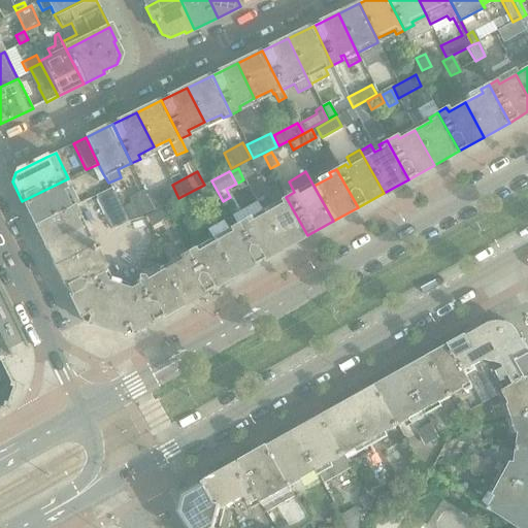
[(78,203),(70,187),(65,189),(62,182),(68,178),(22,201),(34,225),(78,203)]
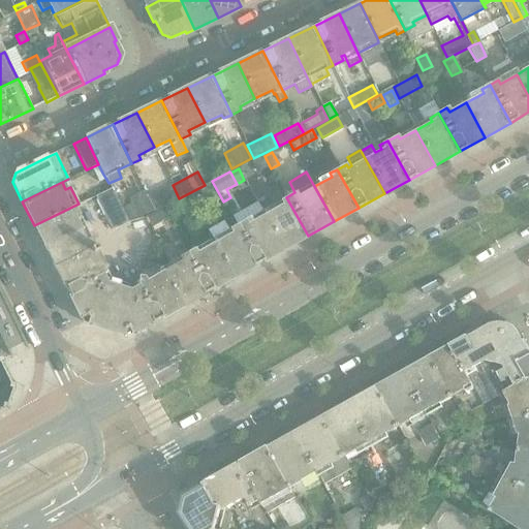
[(179,198),(173,185),(148,197),(155,212),(179,198)]
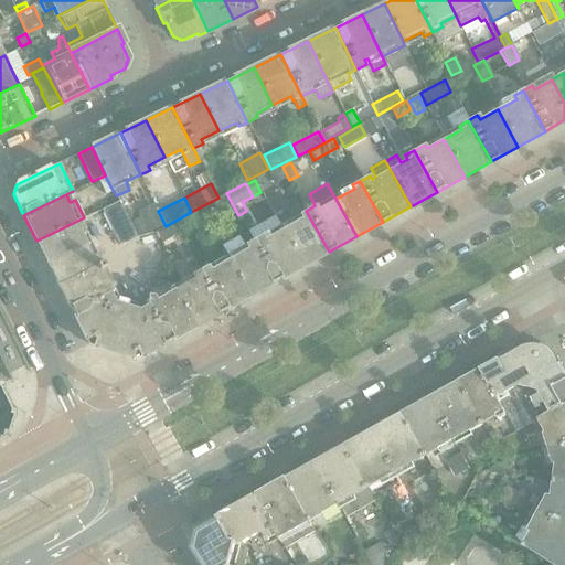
[(136,238),(118,202),(102,210),(119,246),(136,238)]
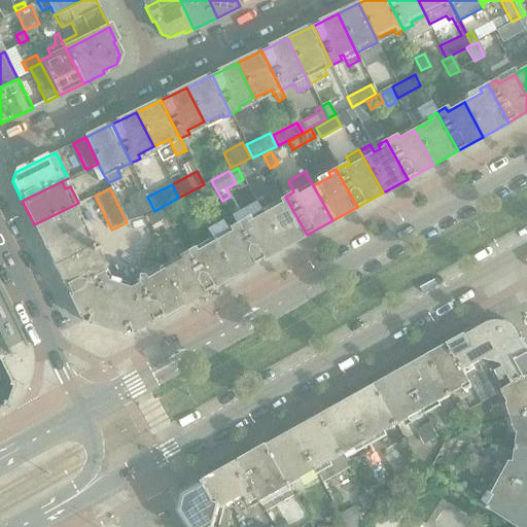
[(152,210),(142,190),(128,198),(131,203),(123,207),(129,220),(137,215),(138,217),(152,210)]
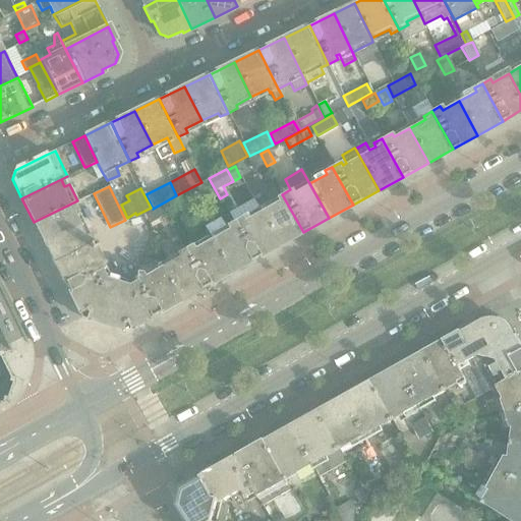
[(303,232),(282,194),(275,198),(277,203),(261,212),(280,246),(303,232)]
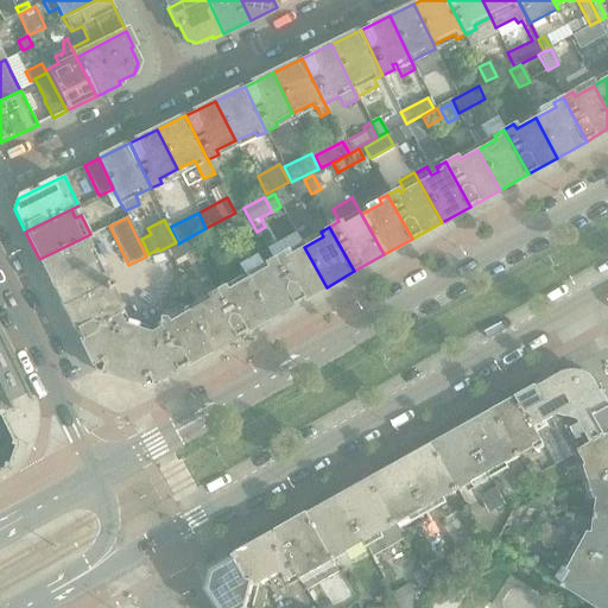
[(119,316),(124,306),(119,304),(109,283),(108,284),(86,239),(92,235),(90,234),(39,259),(92,366),(99,362),(102,367),(101,374),(124,381),(137,330),(124,325),(119,316)]
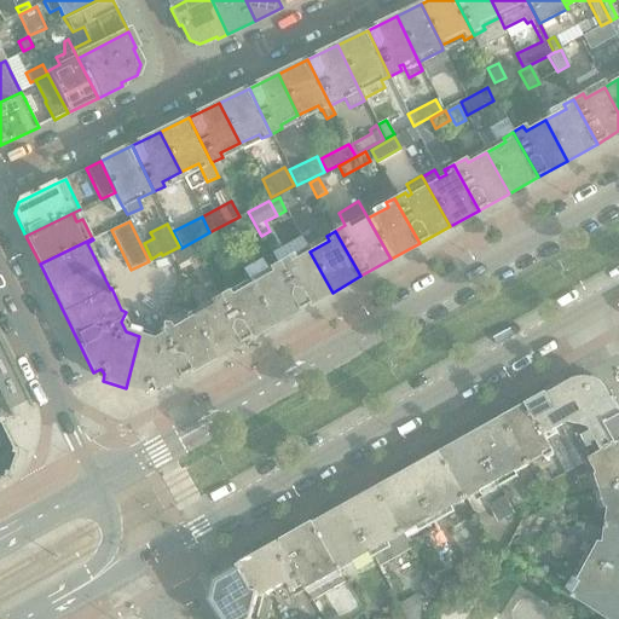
[(333,293),(310,252),(289,264),(287,259),(277,264),(302,308),(333,293)]
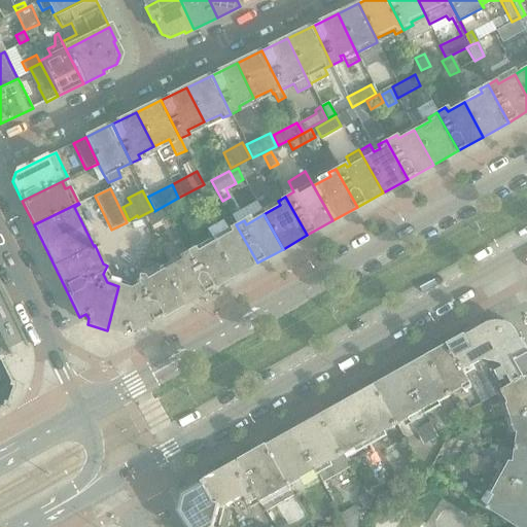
[(257,262),(236,224),(227,229),(230,233),(212,243),(232,277),(257,262)]
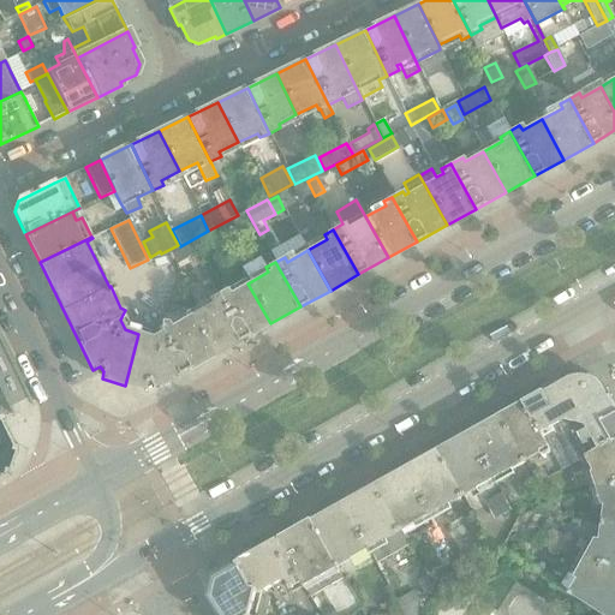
[(270,323),(248,284),(228,294),(226,290),(216,296),(242,340),(270,323)]
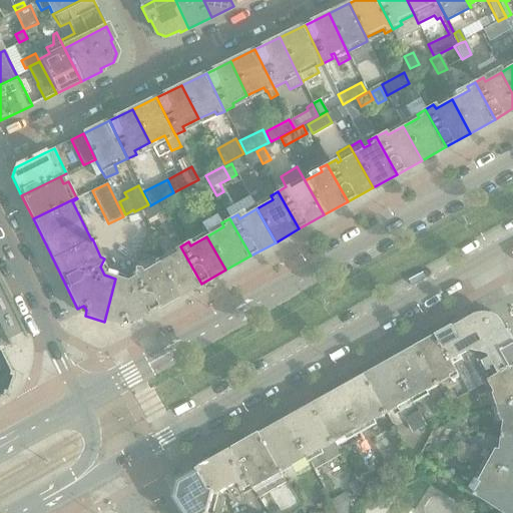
[(201,284),(180,246),(172,250),(174,254),(158,264),(173,290),(177,298),(201,284)]
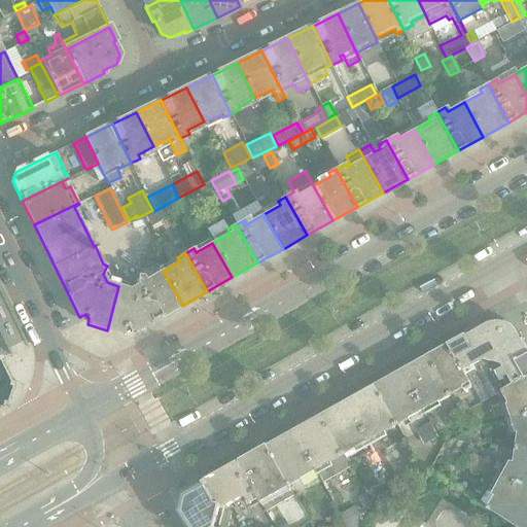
[(178,297),(163,271),(145,280),(143,277),(137,276),(137,283),(156,319),(182,306),(178,297)]
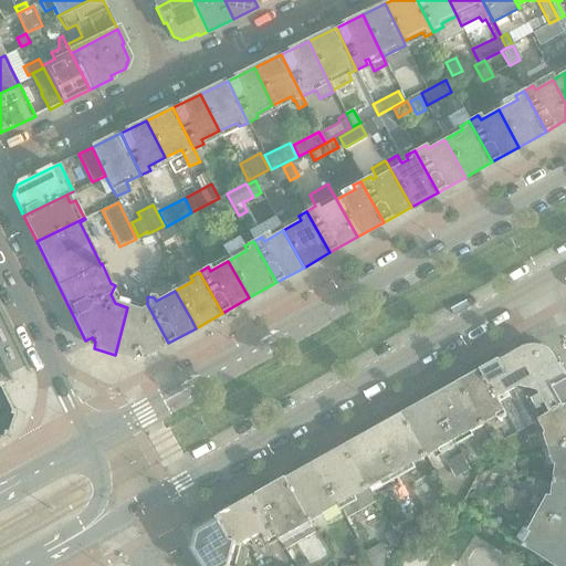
[(168,343),(147,304),(147,306),(138,311),(127,307),(115,355),(135,362),(168,343)]
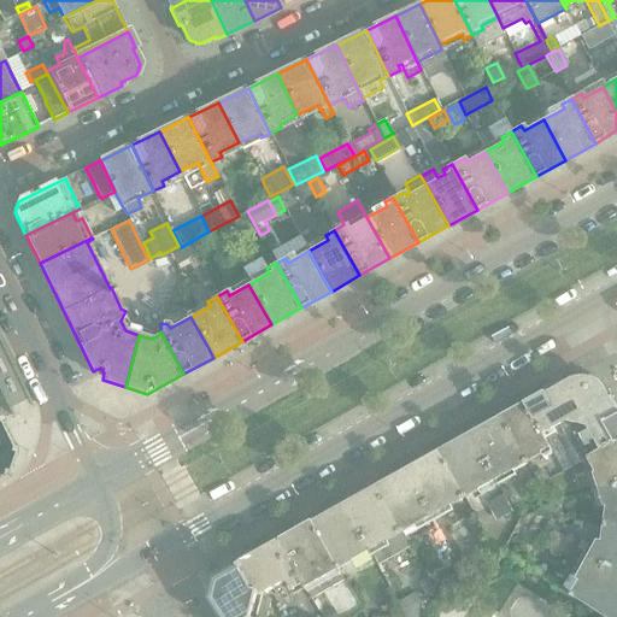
[(0,393),(9,411),(29,400),(0,340),(0,393)]
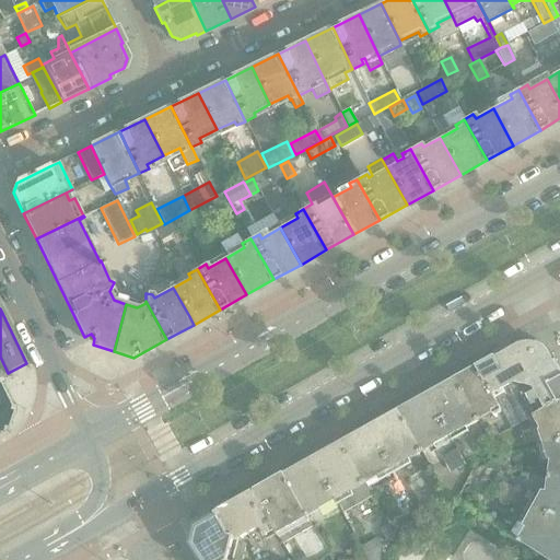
[(516,397),(511,388),(510,386),(515,383),(534,388),(546,409),(546,410),(559,403),(559,368),(552,354),(548,349),(543,345),(537,341),(529,340),(523,341),(516,343),(476,366),(477,369),(457,381),(480,422),(496,412),(494,410),(500,407),(503,413),(505,416),(512,429),(535,417),(522,394),(516,397)]
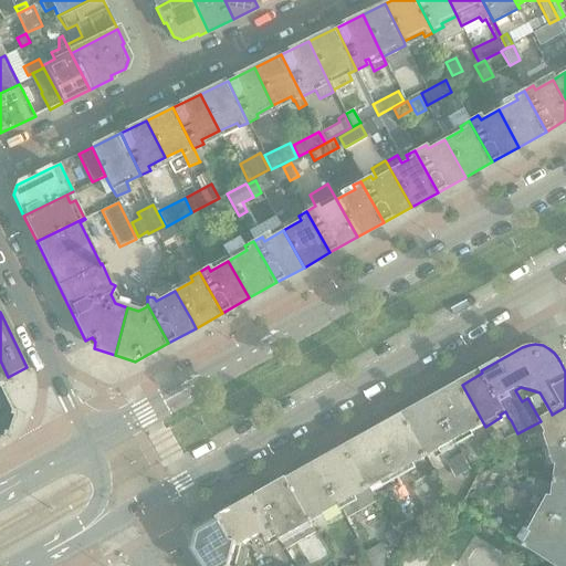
[(428,459),(485,427),(462,385),(404,417),(428,459)]
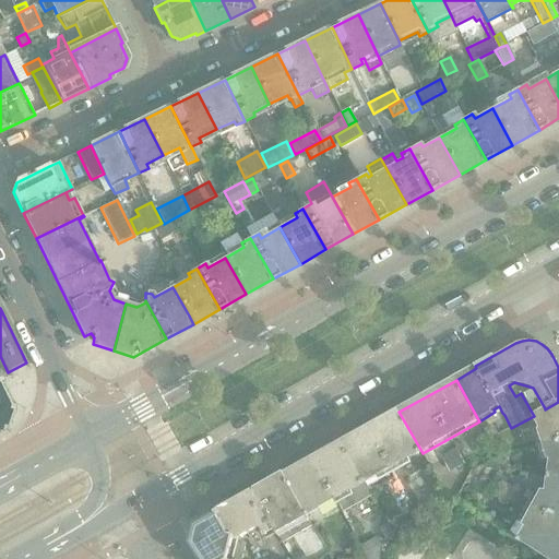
[(558,402),(545,409),(545,408),(535,414),(537,416),(545,430),(540,431),(547,460),(554,460),(550,477),(558,477),(558,402)]
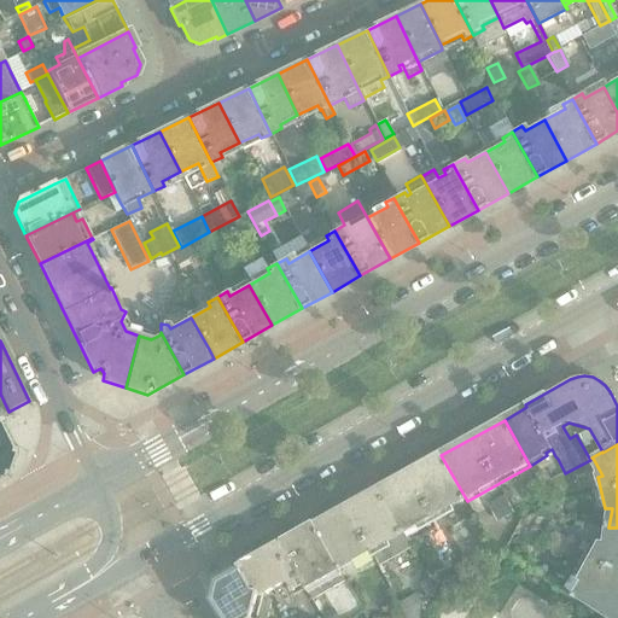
[(404,536),(467,501),(441,455),(378,490),(404,536)]
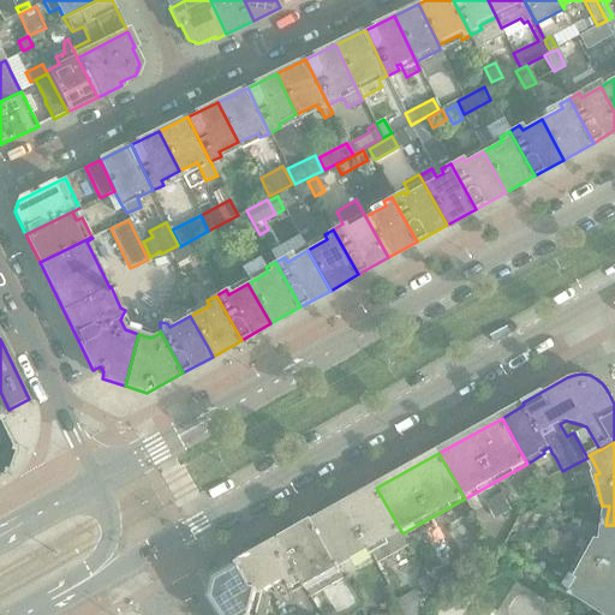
[(549,477),(543,467),(532,473),(538,483),(549,477)]
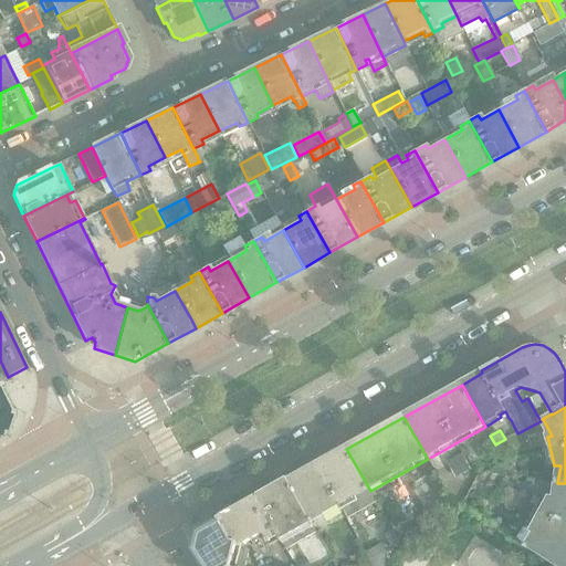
[(376,503),(369,491),(370,491),(346,449),(289,481),(312,523),(341,507),(347,520),(376,503)]
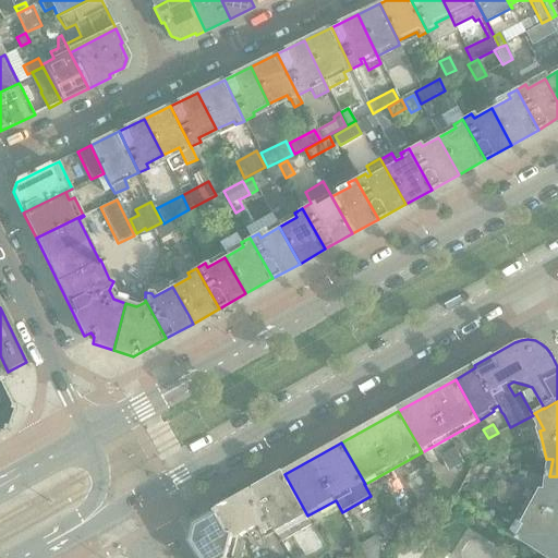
[(463,464),(455,448),(440,456),(449,472),(463,464)]
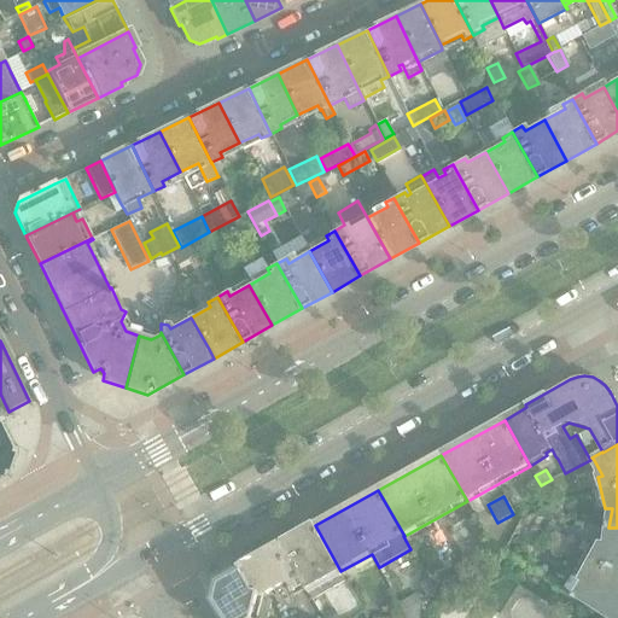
[(564,519),(561,502),(542,507),(537,514),(564,519)]
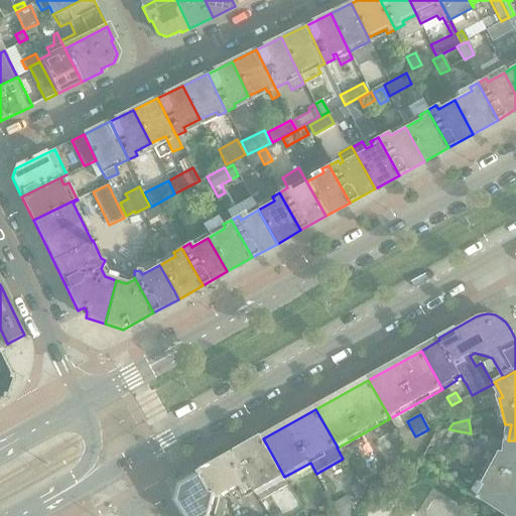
[(284,477),(263,438),(262,437),(202,471),(202,472),(200,474),(200,475),(212,496),(219,498),(225,498),(241,489),(245,497),(256,491),(258,495),(286,479),(284,477)]
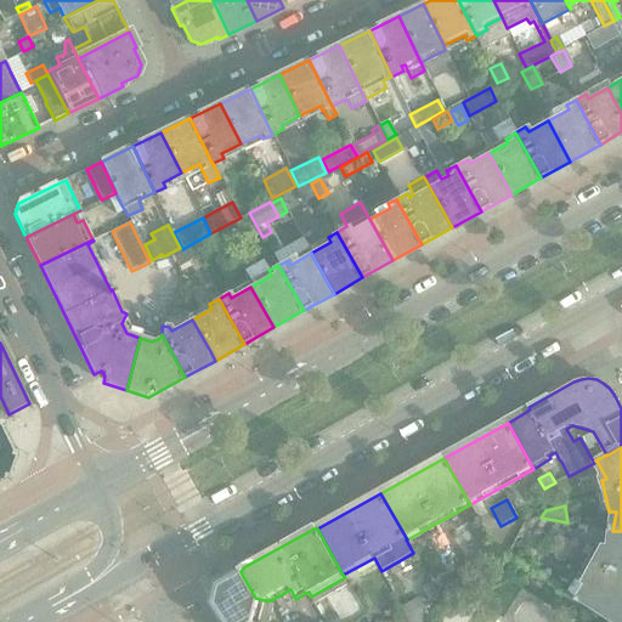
[(563,544),(566,536),(553,527),(548,536),(563,544)]
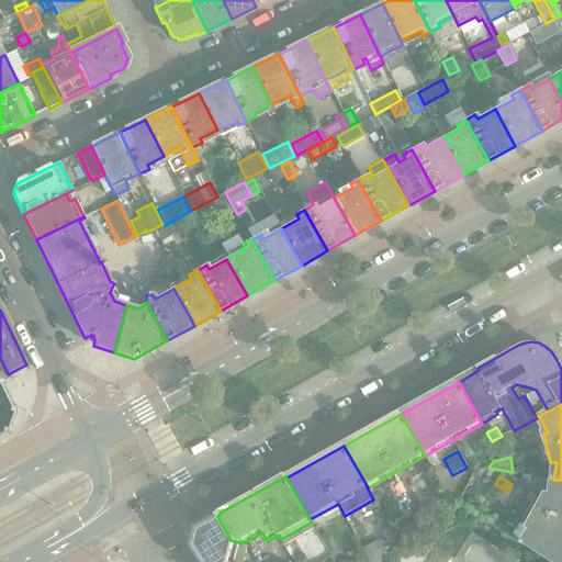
[(561,561),(561,480),(553,480),(551,493),(547,493),(525,527),(529,530),(520,543),(550,561),(561,561)]
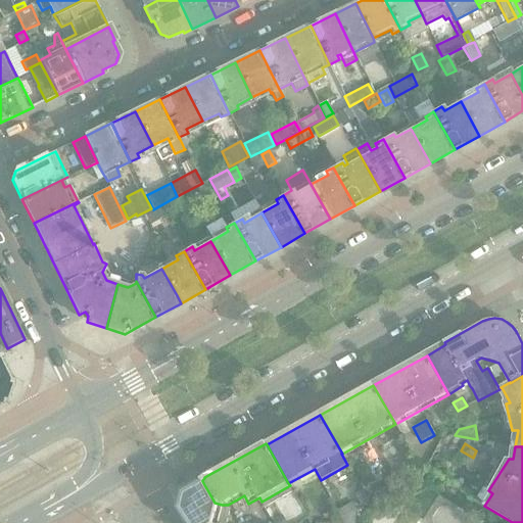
[(490,467),(475,459),(471,467),(486,475),(490,467)]
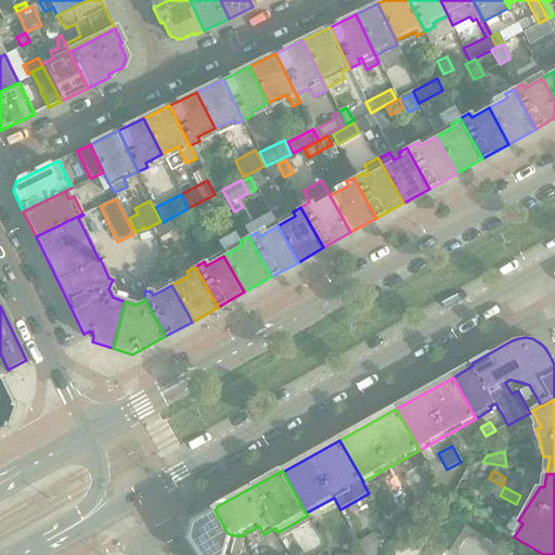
[(420,518),(433,511),(429,505),(415,513),(420,518)]
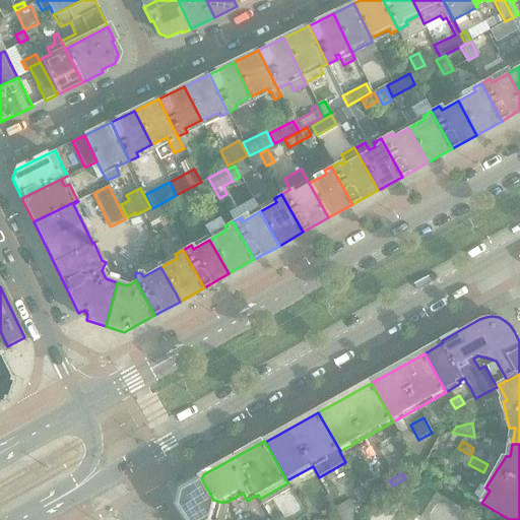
[(383,486),(378,477),(368,483),(372,492),(383,486)]
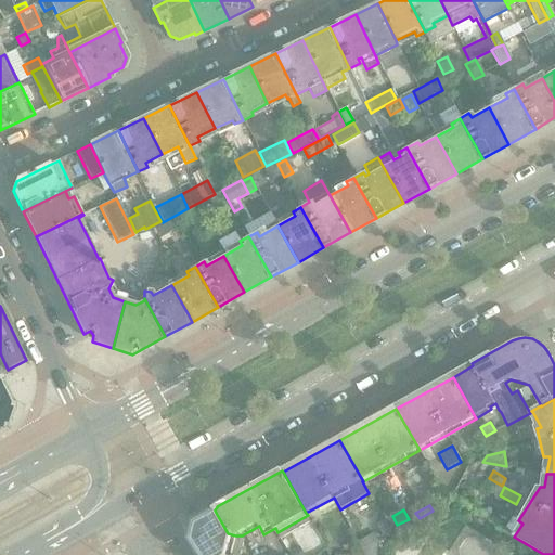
[(232,554),(235,536),(228,533),(215,511),(194,523),(190,541),(198,554),(232,554)]
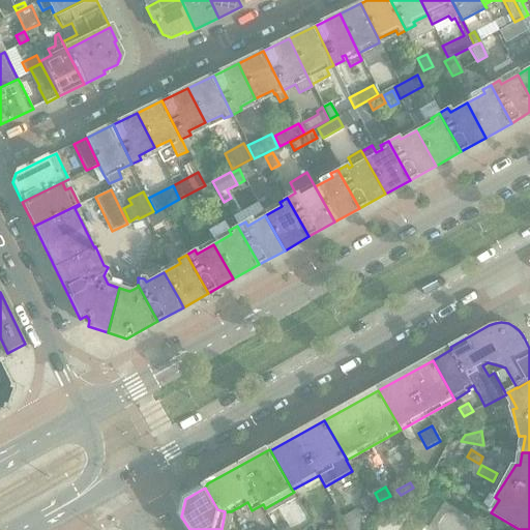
[(376,511),(369,499),(361,503),(367,516),(376,511)]
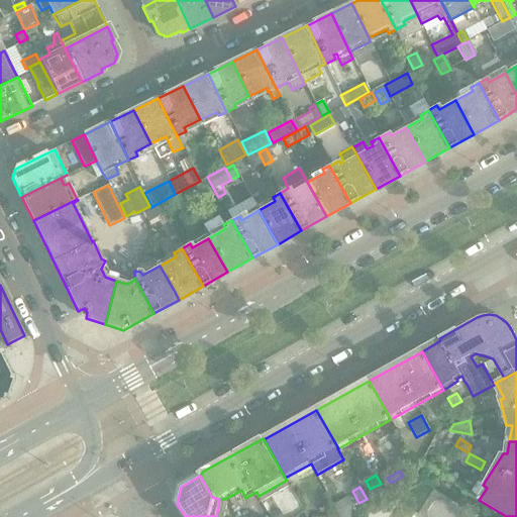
[(350,516),(351,513),(352,506),(352,503),(348,497),(333,506),(339,515),(339,516),(350,516)]
